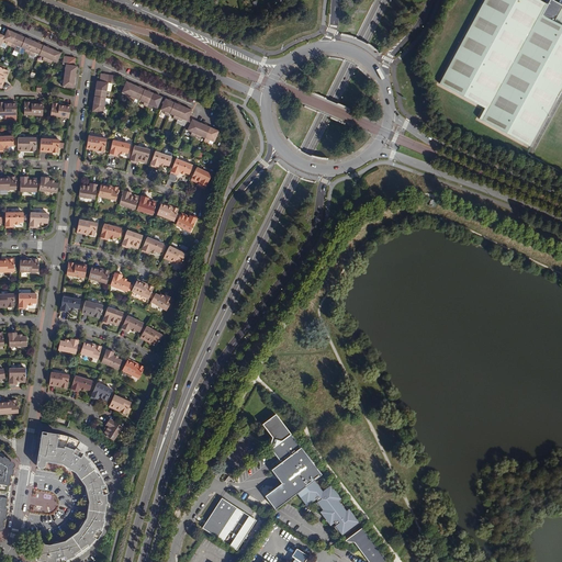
[(484,0),(439,82),(484,108),(478,119),(528,146),(561,83),(561,4),(561,6),(552,0),(549,0),(547,4),(538,0),(484,0)]
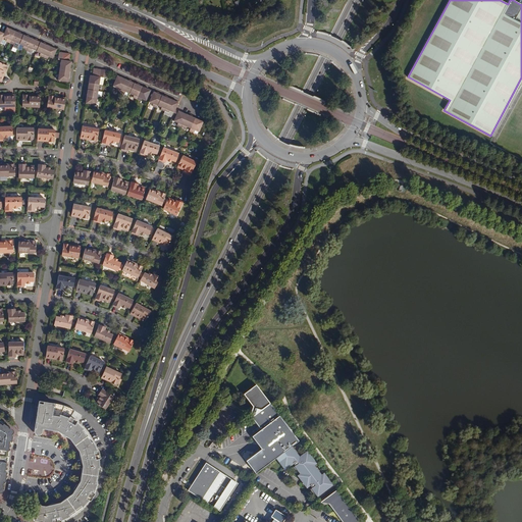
[(8,28),(5,34),(3,38),(8,40),(7,41),(11,43),(16,32),(8,28)]
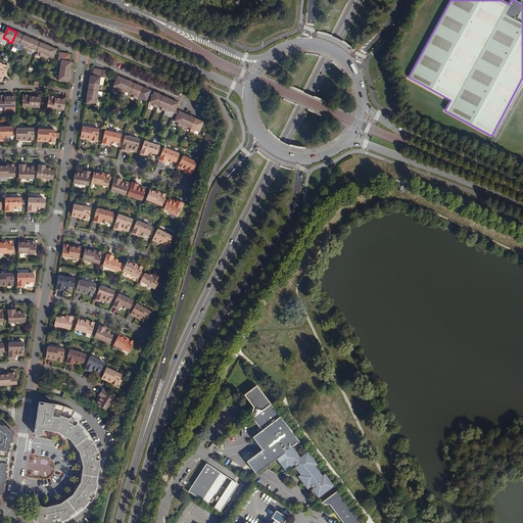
[(19,45),(25,35),(18,33),(16,32),(11,43),(14,45),(14,43),(19,45)]
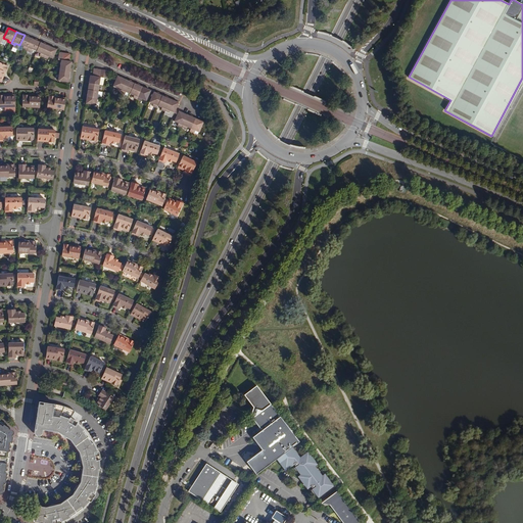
[(24,49),(28,50),(33,39),(30,38),(27,36),(25,35),(19,45),(25,47),(24,49)]
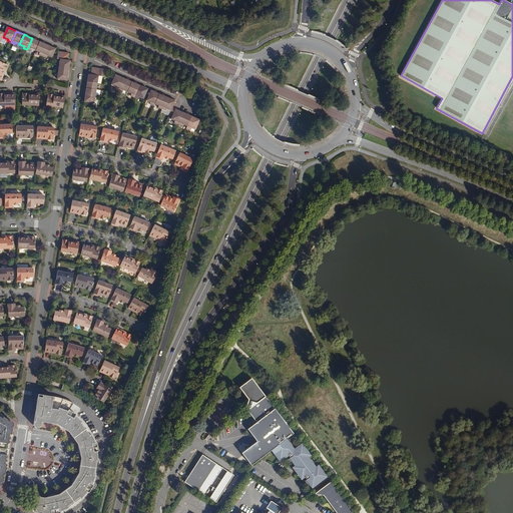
[(32,38),(27,49),(30,51),(31,49),(36,51),(40,42),(37,40),(34,39),(32,38)]
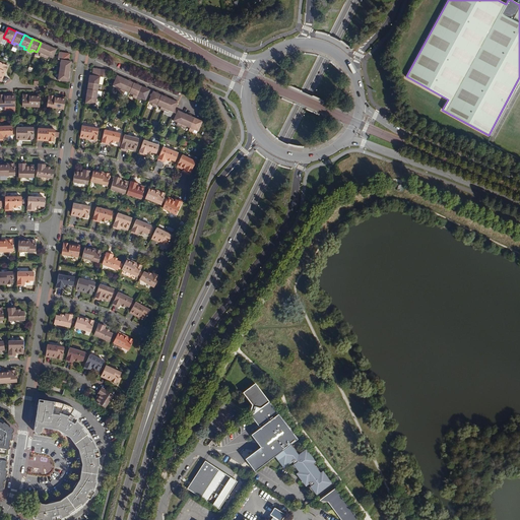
[(44,44),(41,43),(37,52),(41,54),(40,56),(44,58),(49,46),(46,45),(44,44)]
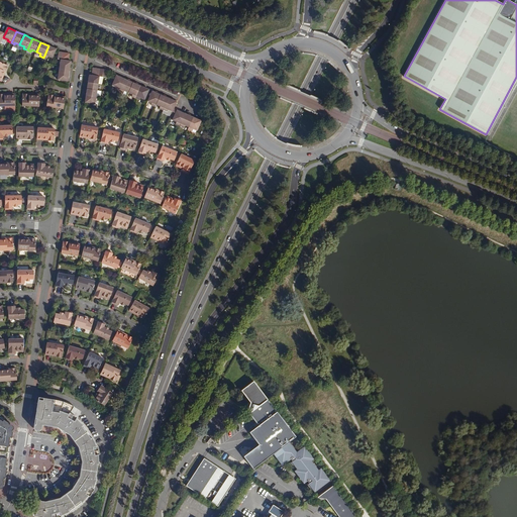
[(57,49),(48,45),(43,58),(46,59),(47,58),(53,60),(57,49)]
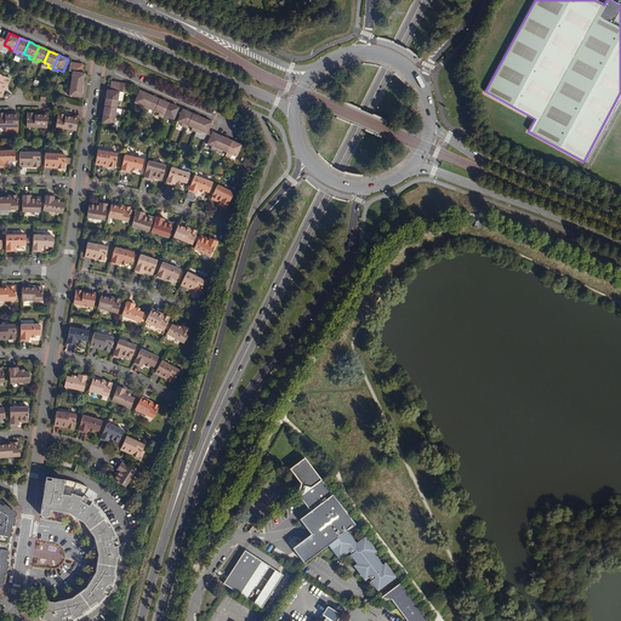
[(85,73),(83,73),(78,73),(74,72),(75,63),(70,62),(69,72),(73,72),(72,79),(84,81),(85,73)]
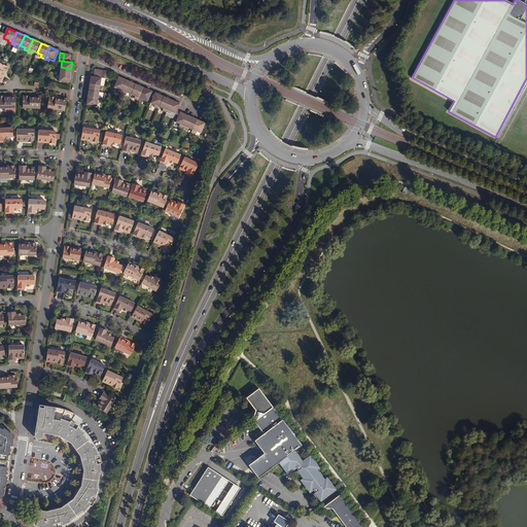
[(0,80),(4,72),(5,73),(8,66),(0,62),(0,80)]
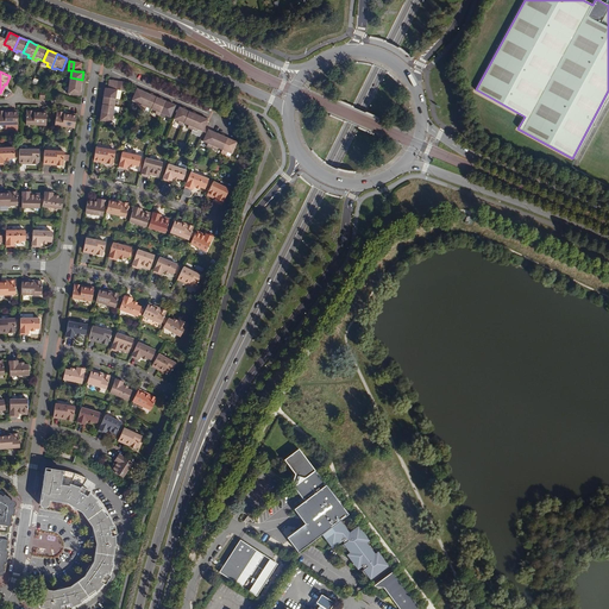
[(120,100),(121,90),(120,90),(123,82),(118,81),(117,90),(112,89),(108,88),(105,88),(104,96),(117,99),(120,100)]
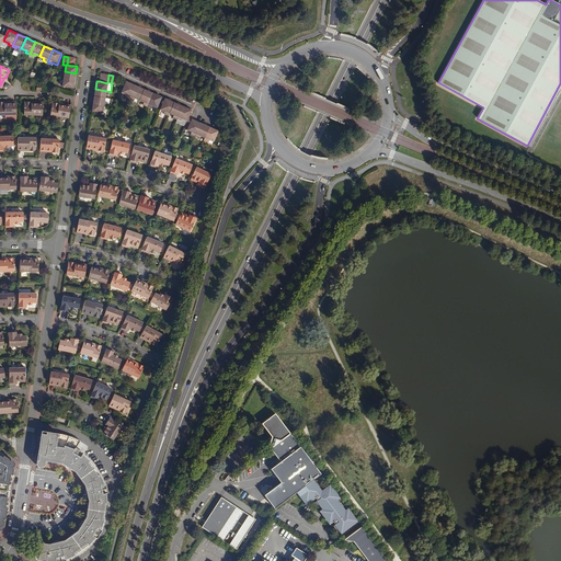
[(73,89),(75,80),(64,78),(63,87),(73,89)]
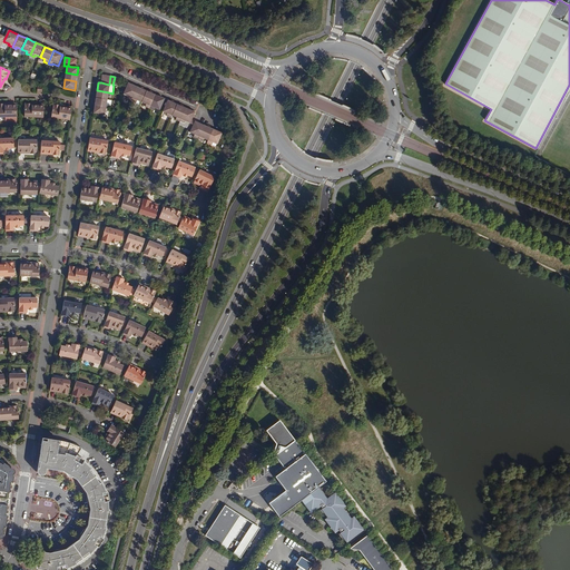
[(131,100),(137,87),(128,82),(127,87),(124,94),(128,96),(127,99),(131,100)]
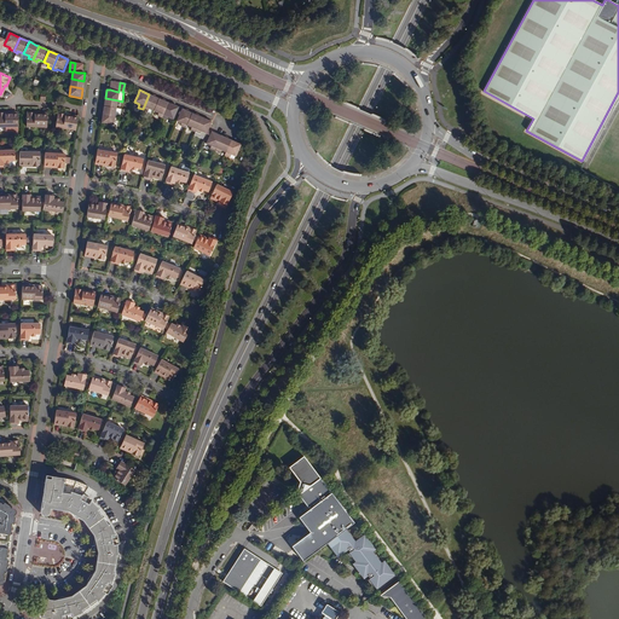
[(149,94),(143,109),(148,111),(149,109),(154,110),(160,99),(156,97),(152,96),(149,94)]
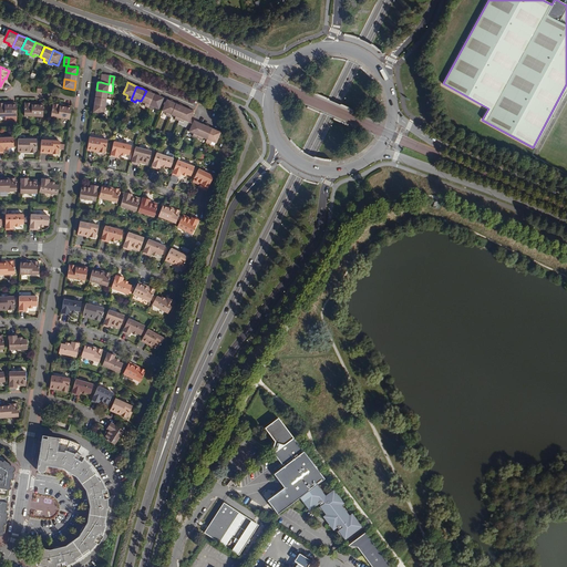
[(107,100),(109,92),(96,90),(95,98),(107,100)]
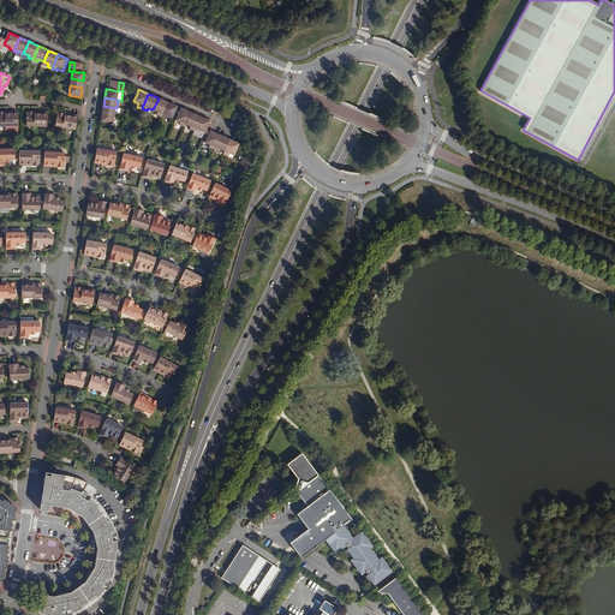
[(157,115),(161,117),(168,102),(165,101),(161,100),(159,99),(153,109),(159,112),(157,115)]
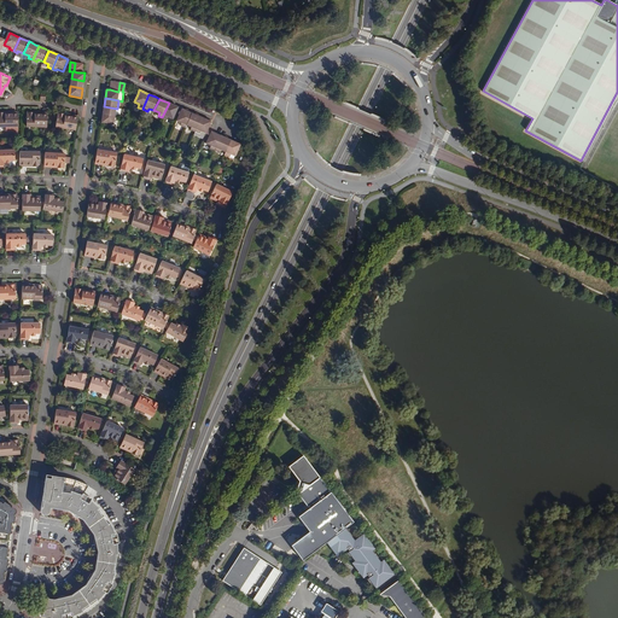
[(169,103),(162,117),(168,120),(169,117),(174,120),(179,108),(173,105),(169,103)]
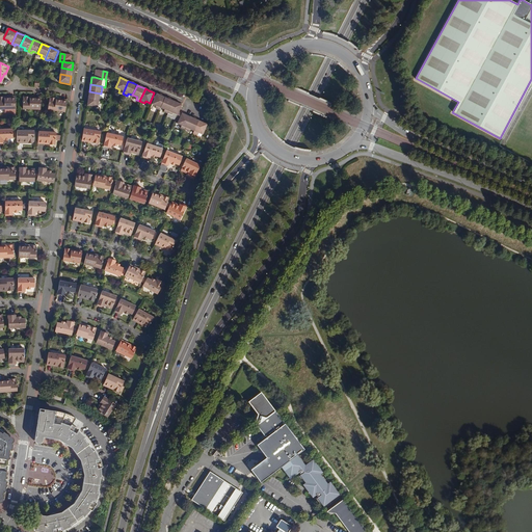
[(101,94),(89,91),(88,98),(100,100),(101,94)]
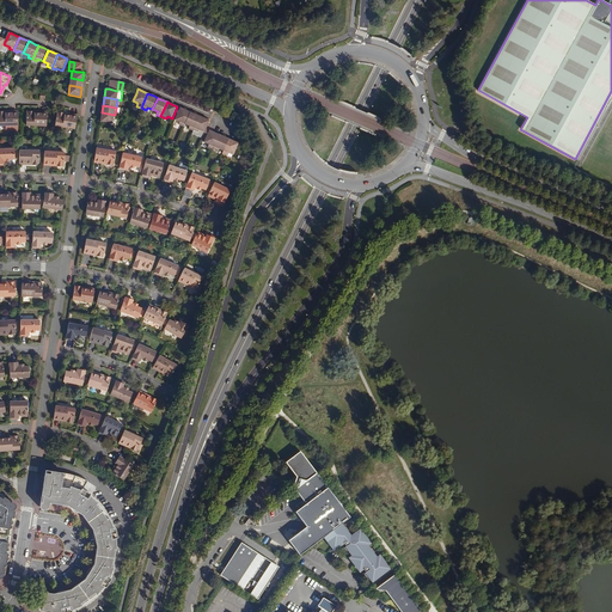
[(178,124),(183,127),(190,112),(187,111),(184,109),(181,108),(175,120),(181,122),(178,124)]
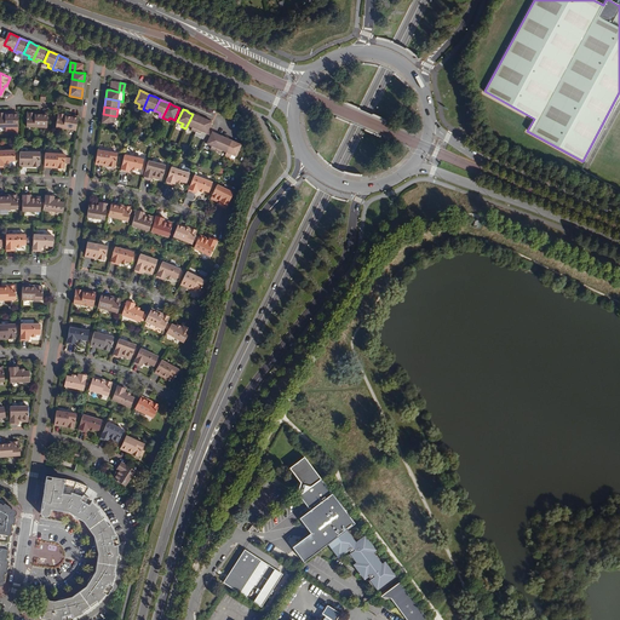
[(0,126),(18,126),(18,115),(6,115),(5,115),(5,113),(0,112),(0,126)]
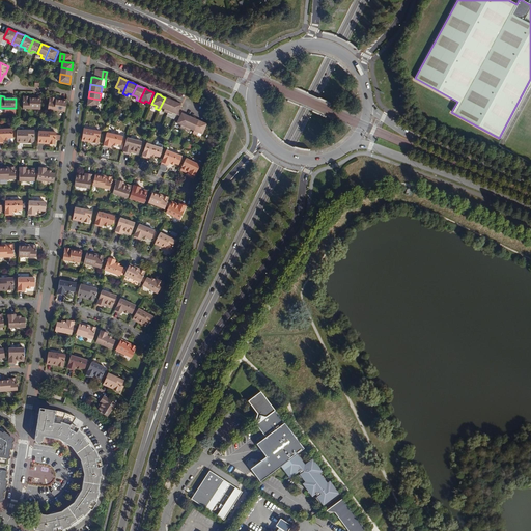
[(40,109),(42,99),(40,99),(30,99),(30,96),(23,95),(23,108),(40,109)]
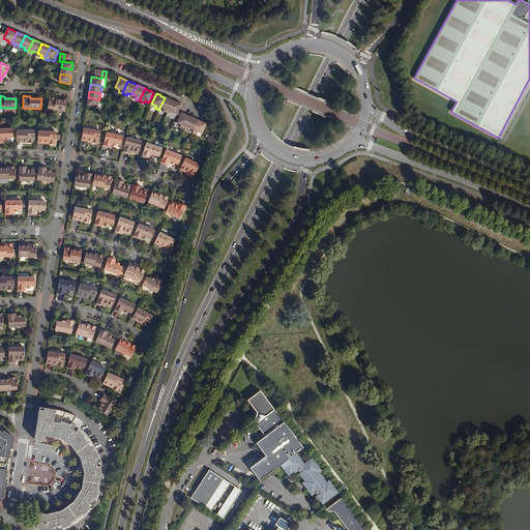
[(65,112),(66,102),(56,100),(56,98),(49,97),(47,109),(65,112)]
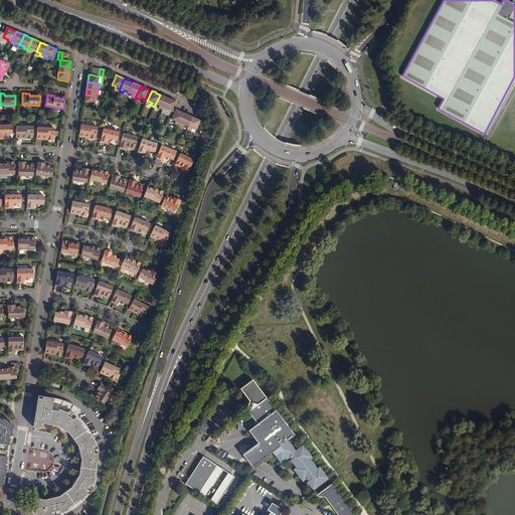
[(96,104),(97,97),(86,95),(84,103),(96,104)]
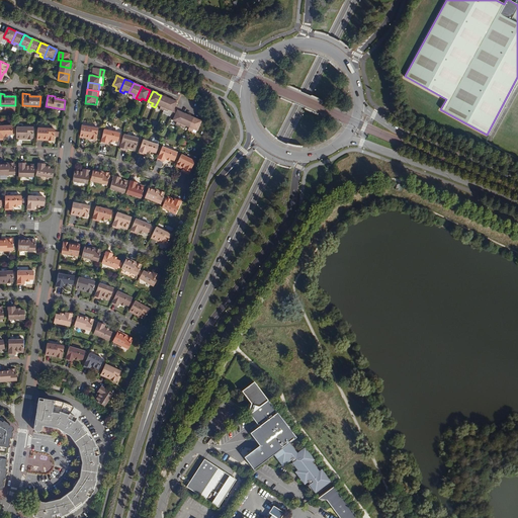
[(161,95),(155,107),(160,109),(161,106),(164,108),(169,98),(166,97),(163,96),(161,95)]
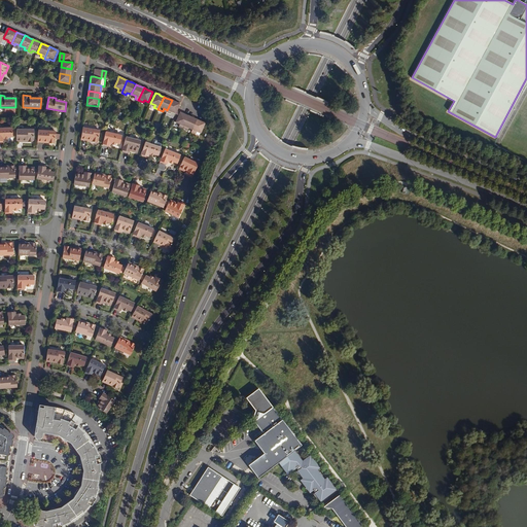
[(172,100),(167,110),(166,112),(171,114),(172,112),(176,114),(177,111),(180,104),(172,100)]
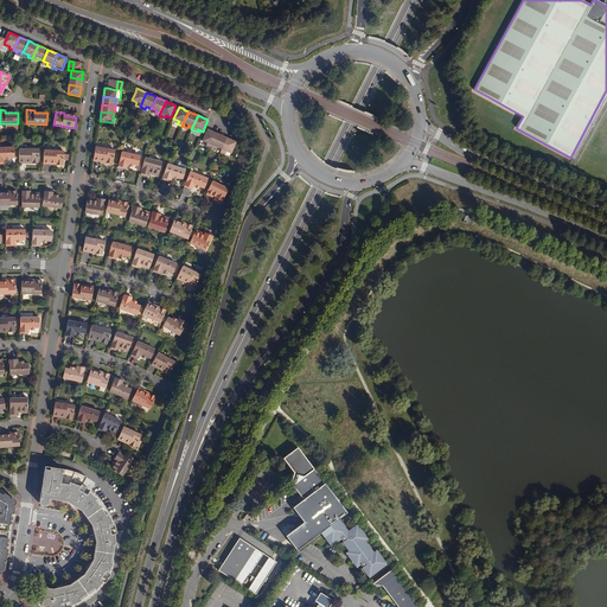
[(204,128),(203,132),(202,134),(205,135),(202,141),(206,144),(205,146),(210,148),(217,134),(204,128)]
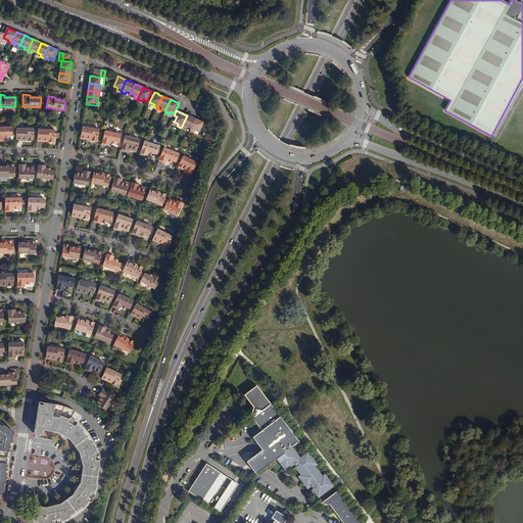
[(186,127),(191,130),(195,119),(192,117),(190,116),(187,115),(181,128),(185,130),(186,127)]
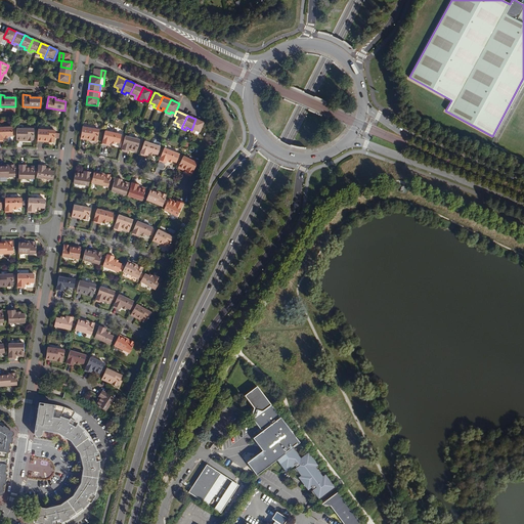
[(195,119),(191,130),(190,132),(194,133),(195,131),(200,133),(204,123),(195,119)]
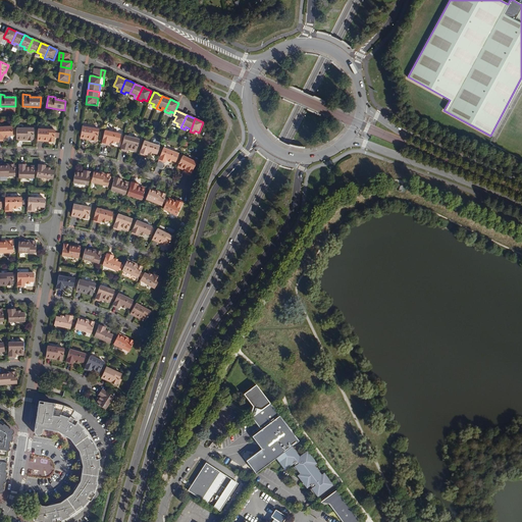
[(99,128),(83,125),(81,136),(91,138),(91,140),(97,141),(99,128)]
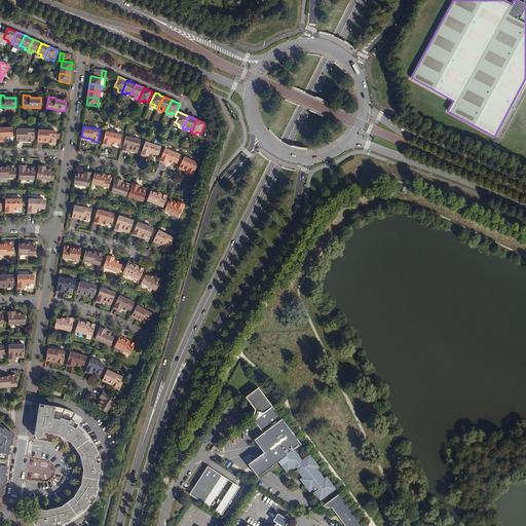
[(0,127),(0,142),(3,142),(3,139),(3,138),(5,138),(5,139),(8,139),(8,142),(11,142),(13,140),(13,136),(13,134),(13,128),(13,127),(0,127)]
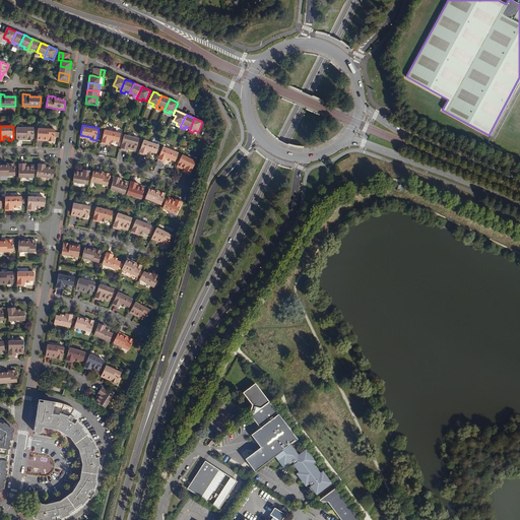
[(16,128),(16,138),(27,138),(27,140),(34,140),(35,128),(16,128)]
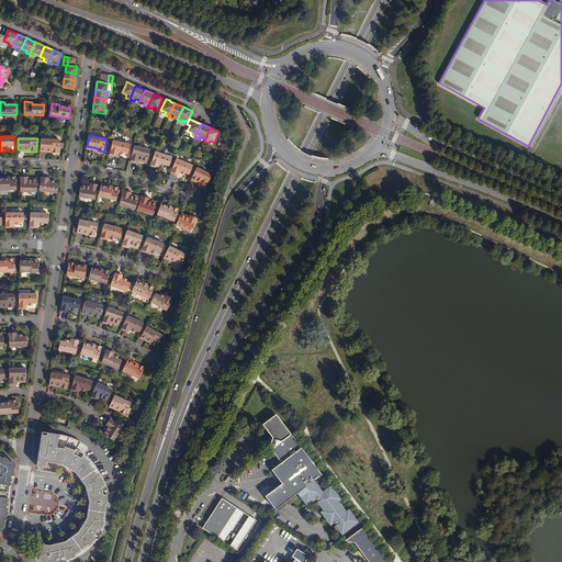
[(41,138),(40,149),(52,150),(52,153),(58,153),(59,139),(41,138)]
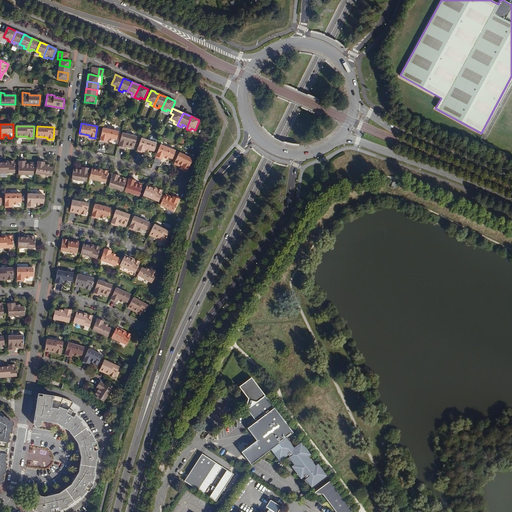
[(107,137),(109,138),(109,139),(112,140),(112,138),(117,139),(119,131),(103,127),(100,140),(106,142),(107,139),(107,137)]
